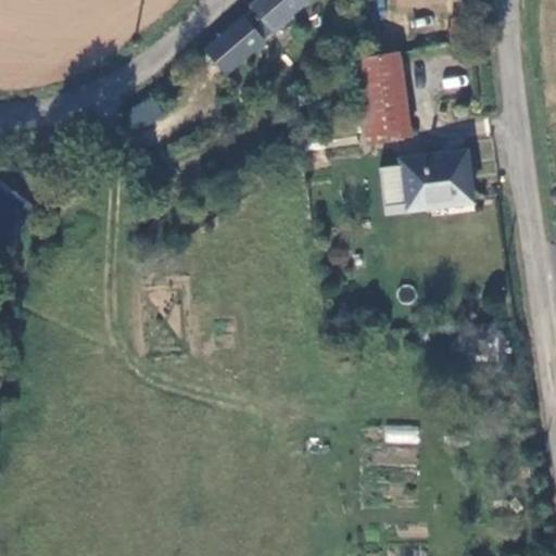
[(301,23),(295,17),(279,0),(258,0),(251,7),(281,41),(301,23)]
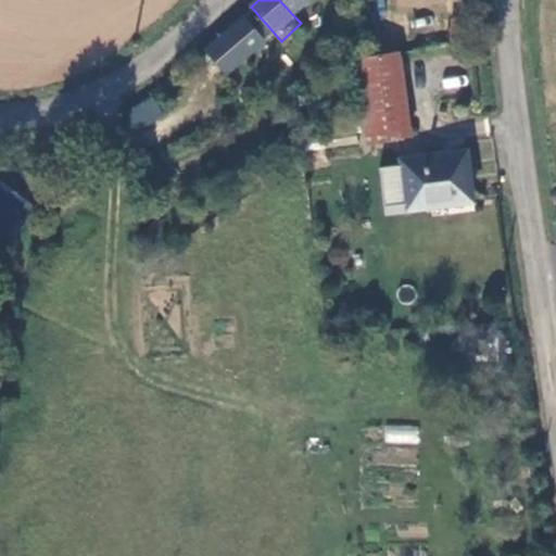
[(315,0),(279,0),(295,17),(315,0)]
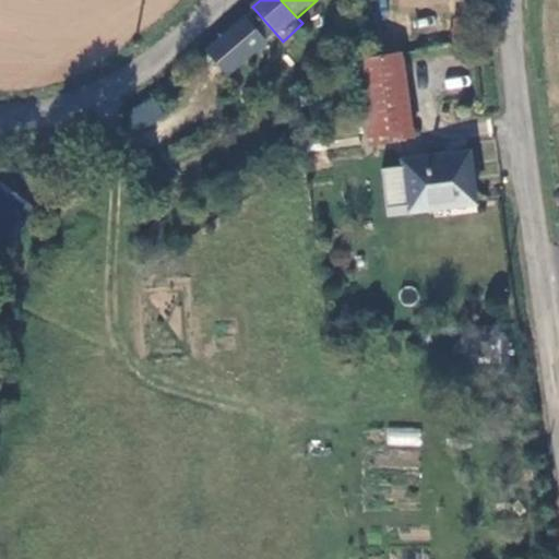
[(269,37),(247,14),(207,51),(229,75),(269,37)]
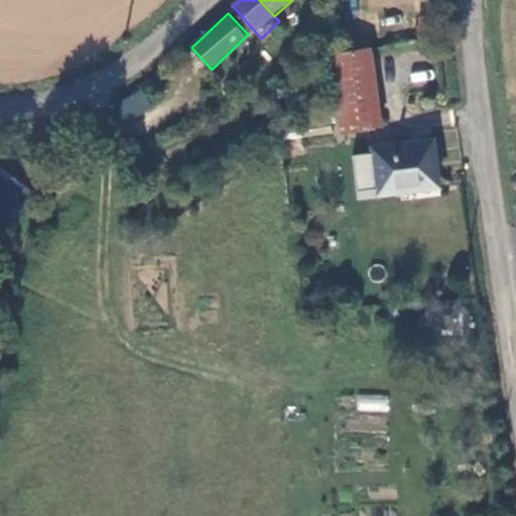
[(341,134),(380,129),(371,53),(331,59),(341,134)]
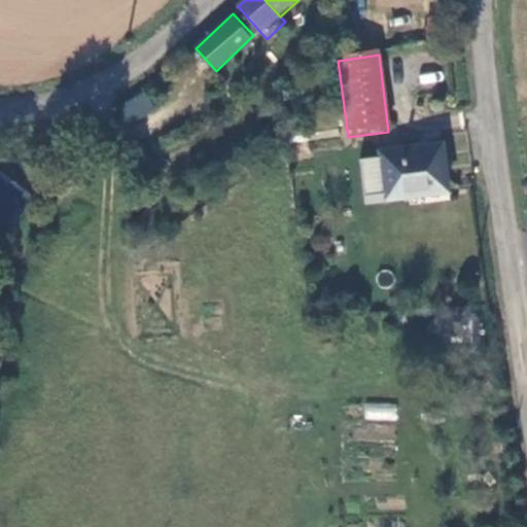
[(119,109),(133,124),(154,105),(141,90),(119,109)]
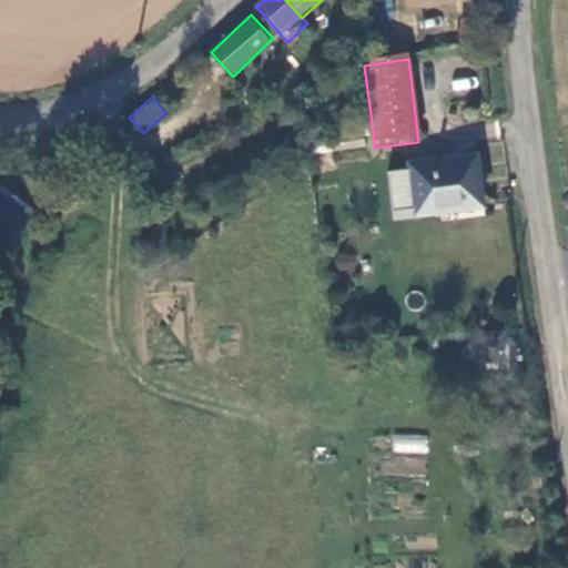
[(470,155),(406,162),(412,216),(442,213),(442,204),(476,201),(470,155)]
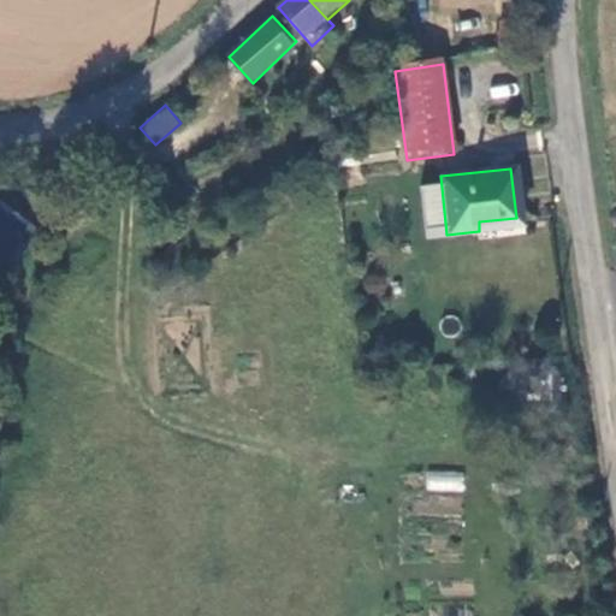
[(0,193),(0,250),(1,252),(15,261),(42,224),(37,220),(0,193)]
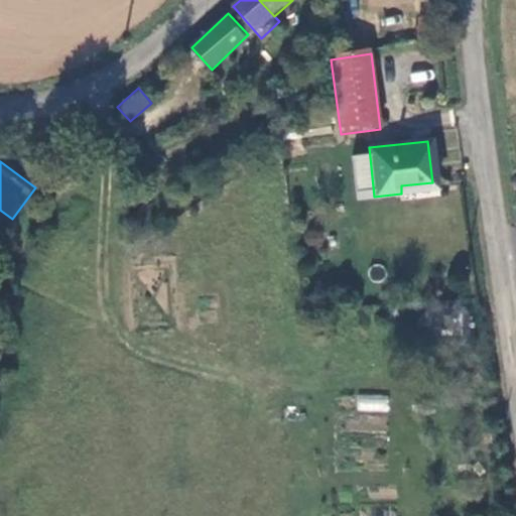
[(0,236),(12,219),(1,211),(0,212),(0,236)]
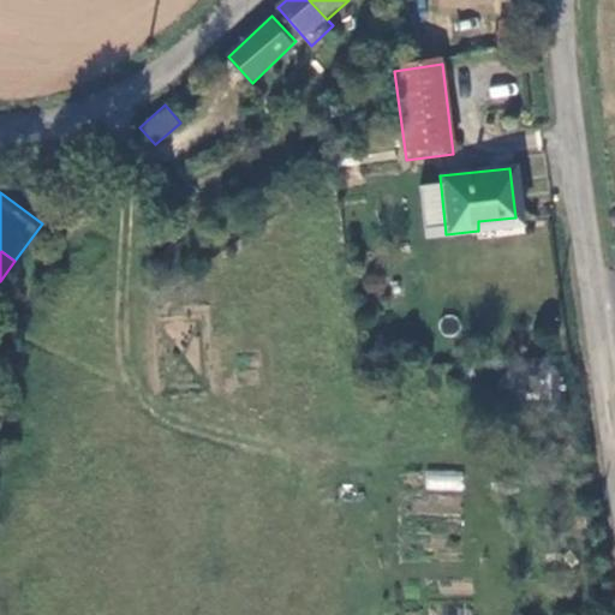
[(424,488),(463,491),(464,472),(425,469),(424,488)]
